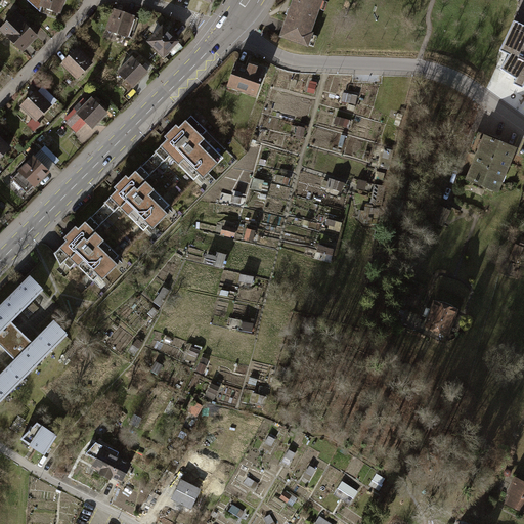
[(27,0),(39,11),(42,5),(53,9),(51,15),(57,18),(63,0),(27,0)]
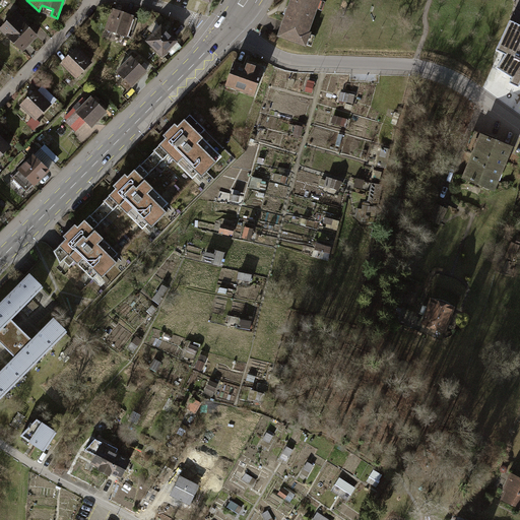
[(290,0),(285,14),(278,36),(303,44),(307,34),(305,33),(316,0),(290,0)]
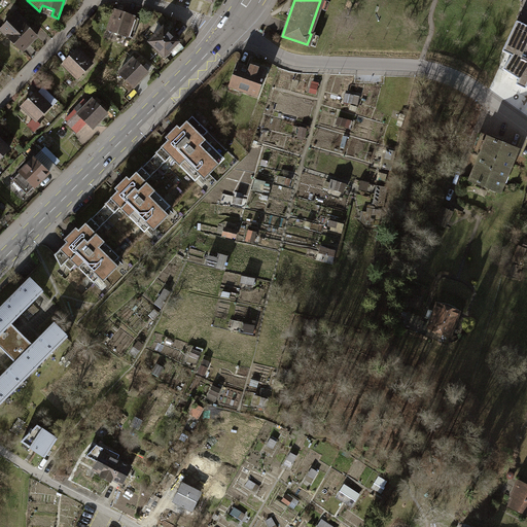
[(114,10),(108,29),(132,37),(139,19),(114,10)]
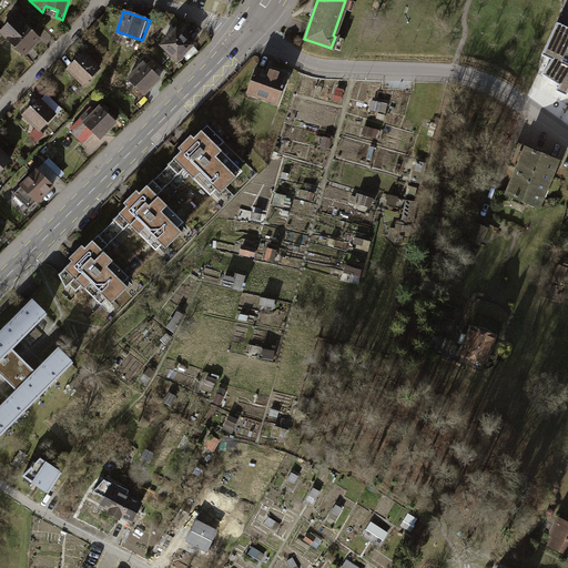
[(16,16),(0,31),(23,54),(39,39),(16,16)]
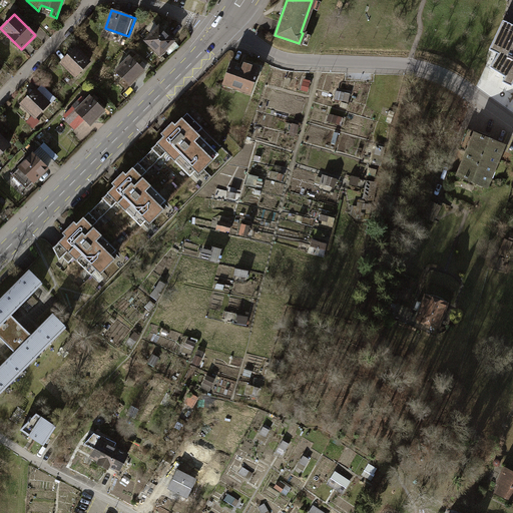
[(512,25),(503,21),(489,50),(498,54),(490,68),(505,77),(502,82),(511,86),(512,84),(512,25)]
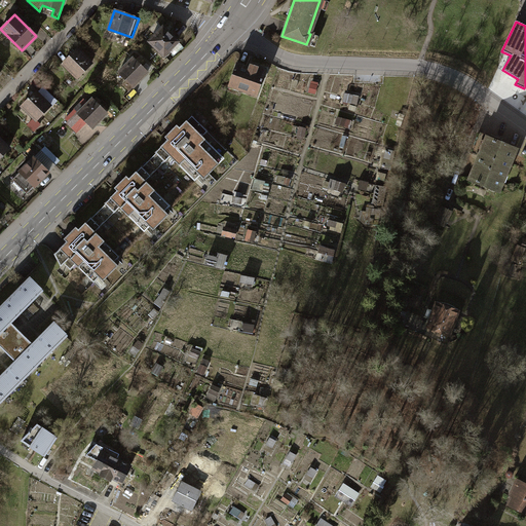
[(162,27),(149,41),(164,55),(178,41),(162,27)]
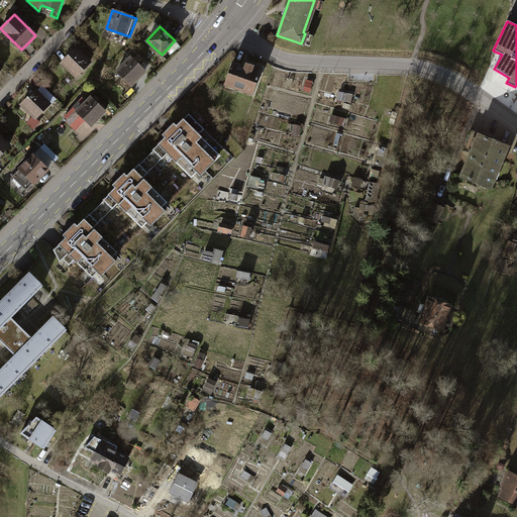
[(76,48),(62,63),(75,77),(89,63),(76,48)]
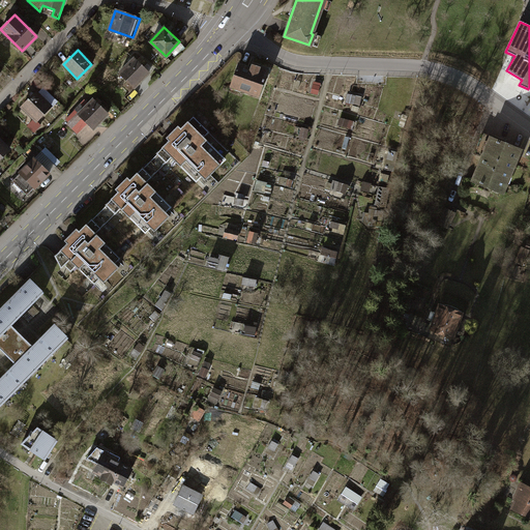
[(134,58),(119,72),(134,87),(148,74),(134,58)]
